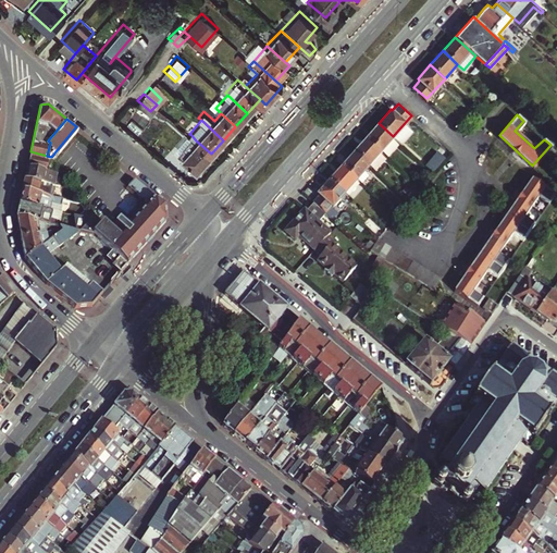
[(381,149),(393,136),(379,123),(367,136),(381,149)]
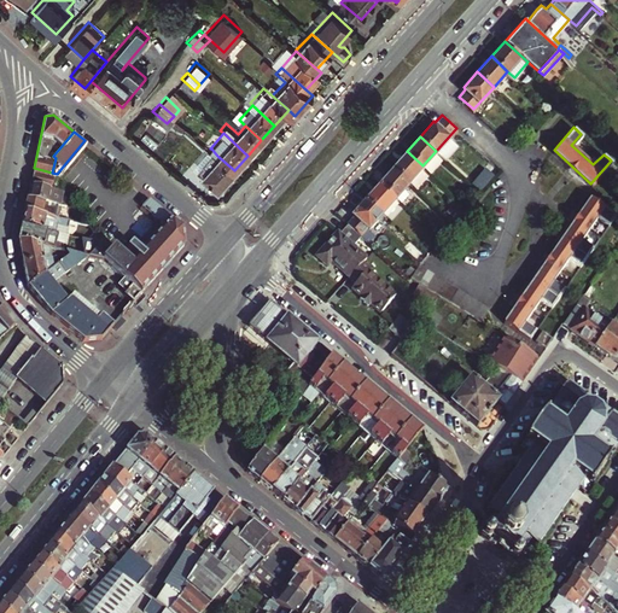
[(219,188),(234,170),(217,156),(211,149),(203,158),(204,158),(196,168),(219,188)]
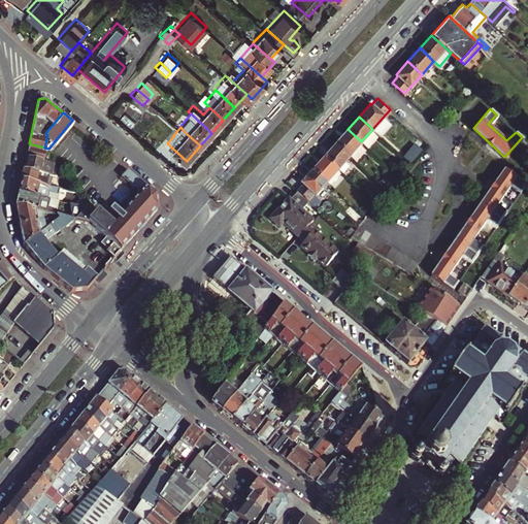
[(335,142),(350,155),(361,141),(348,129),(335,142)]
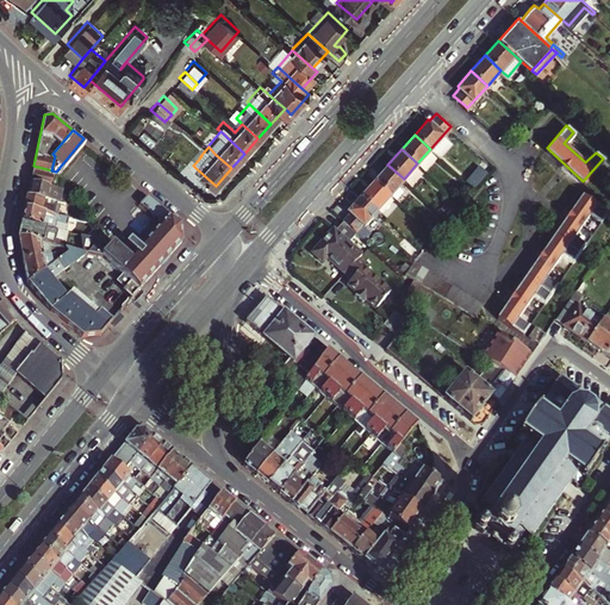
[(607,172),(609,167),(609,166),(603,161),(598,166),(607,172)]
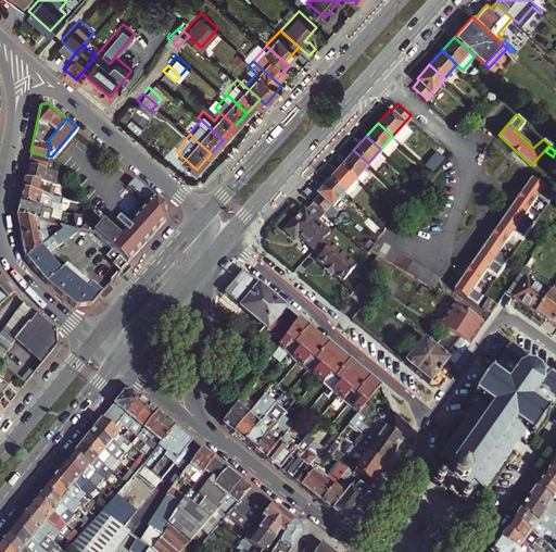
[(434,166),(445,153),(439,148),(428,161),(434,166)]
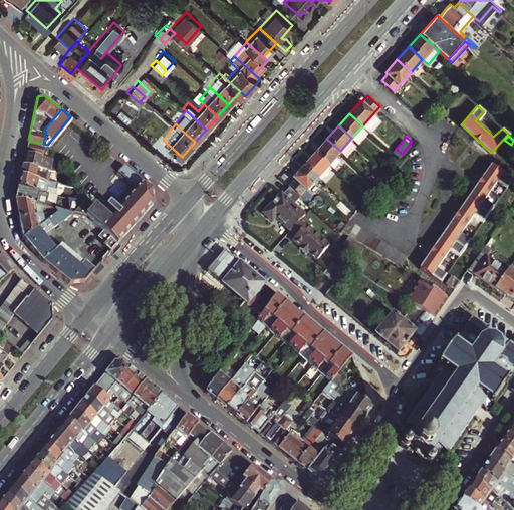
[(315,151),(329,164),(340,151),(326,139),(315,151)]
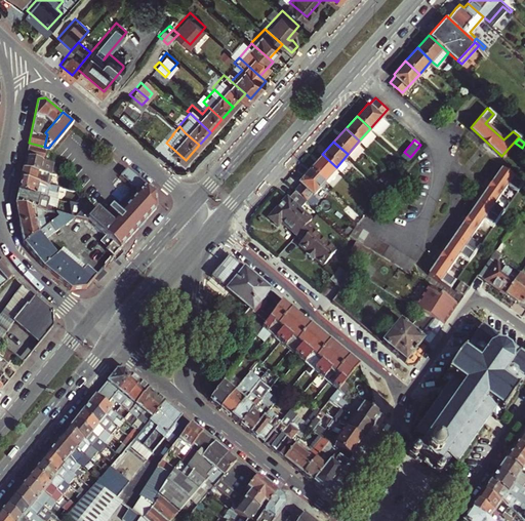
[(49,159),(50,151),(48,148),(44,147),(29,143),(26,154),(49,159)]
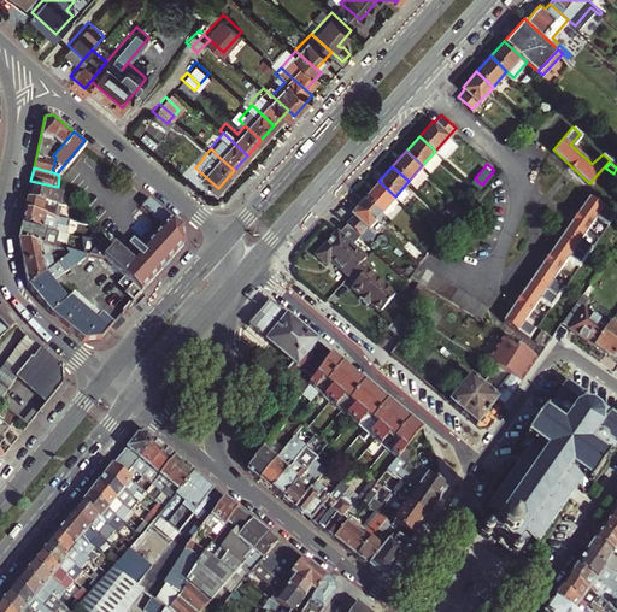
[(28,193),(59,200),(62,187),(58,187),(30,181),(28,193)]
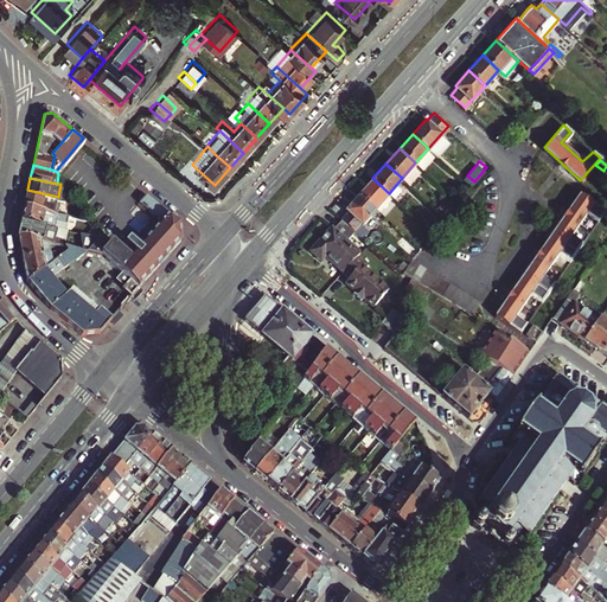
[(359,193),(376,207),(389,193),(372,178),(359,193)]
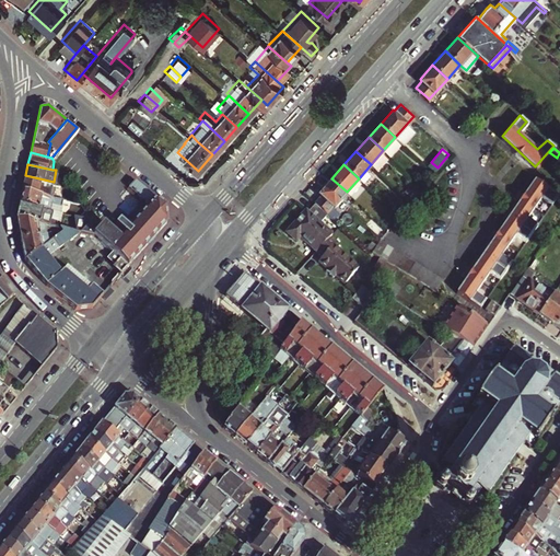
[(113,248),(128,262),(166,219),(165,201),(129,172),(124,178),(150,201),(124,231),(120,228),(117,231),(104,219),(102,222),(92,215),(91,217),(89,216),(85,215),(74,212),(76,227),(80,228),(93,231),(113,248)]
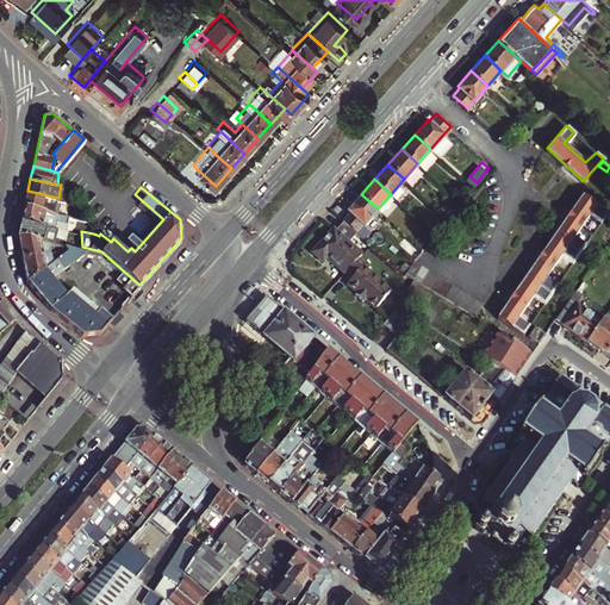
[(68,211),(56,209),(58,198),(27,191),(24,205),(68,214),(68,211)]
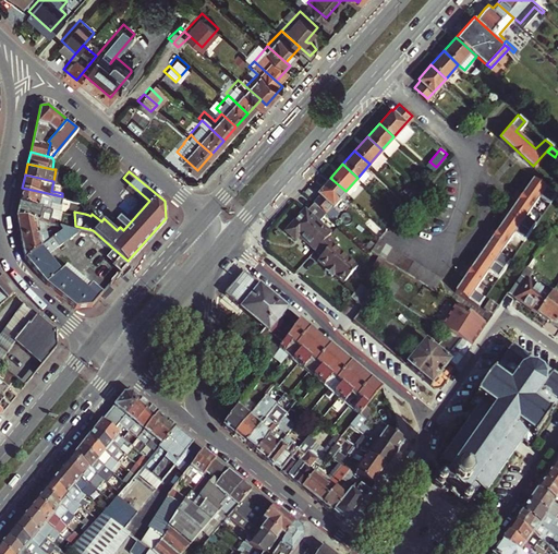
[(534,221),(523,214),(538,193),(549,201),(554,195),(555,193),(533,177),(507,214),(530,230),(531,227),(534,221)]
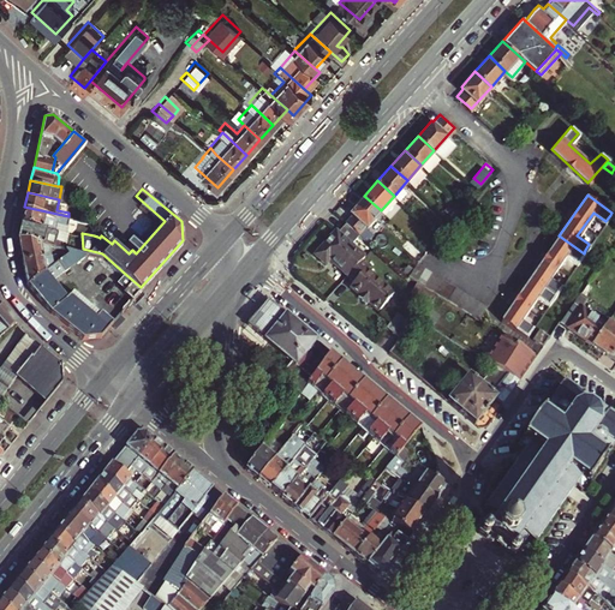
[(365,225),(366,226),(381,210),(364,196),(351,211),(352,213),(345,220),(358,232),(365,225)]
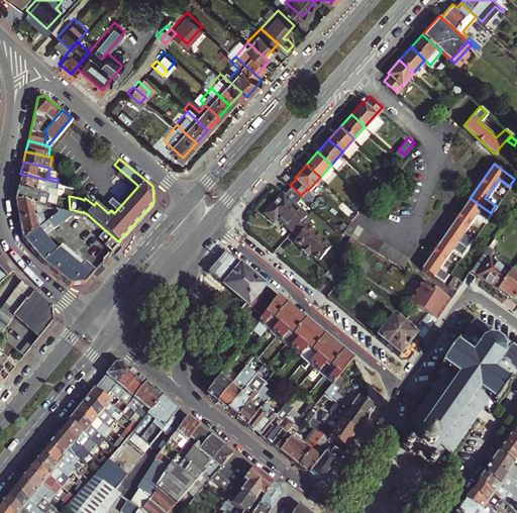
[(62,195),(63,189),(64,183),(58,182),(20,174),(18,185),(54,193),(62,195)]
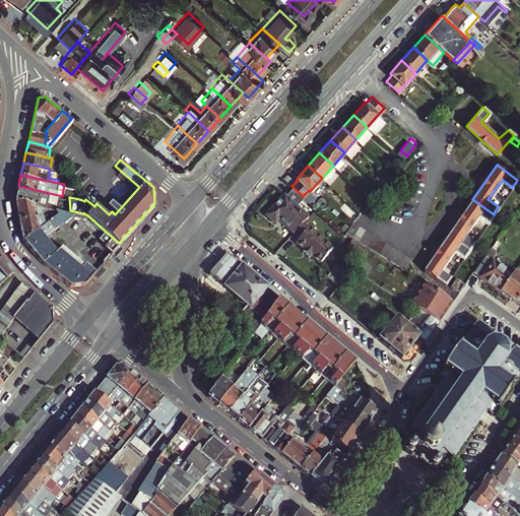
[(42,204),(51,206),(54,194),(18,186),(15,198),(42,204)]
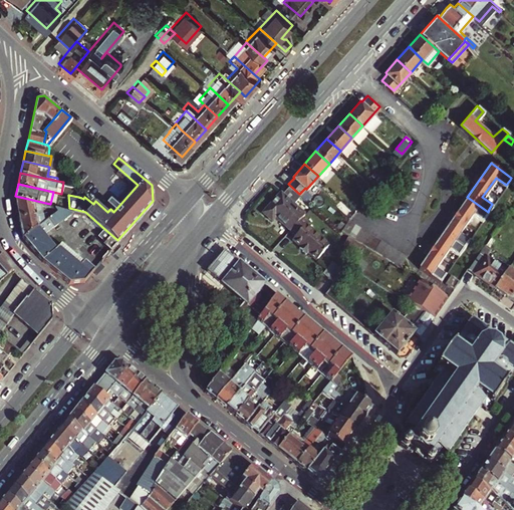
[(300,216),(304,212),(293,201),(299,194),(288,184),(282,191),(280,190),(263,210),(272,218),(275,214),(290,227),(300,216)]
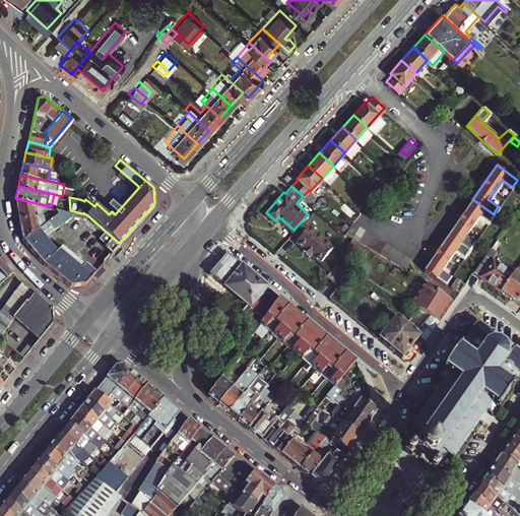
[(44,212),(42,204),(15,198),(19,218),(36,215),(36,214),(44,212)]
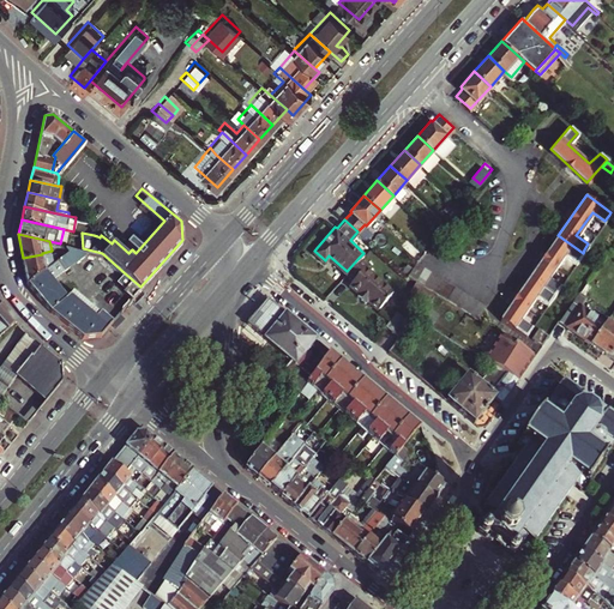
[(560,284),(548,276),(564,252),(577,260),(581,255),(583,253),(558,235),(529,276),(554,294),(557,291),(555,291),(560,284)]
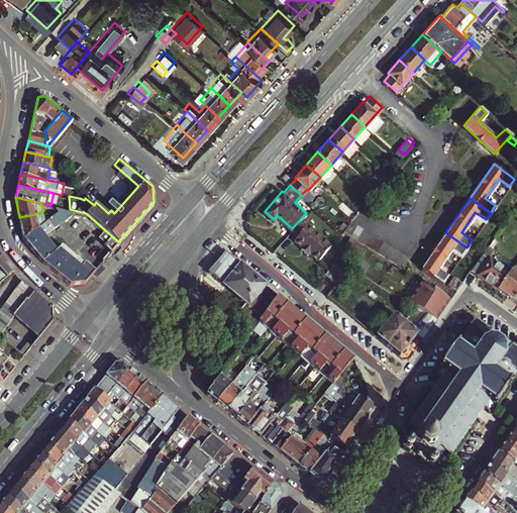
[(49,217),(56,224),(74,210),(70,209),(56,206),(57,209),(59,210),(49,217)]
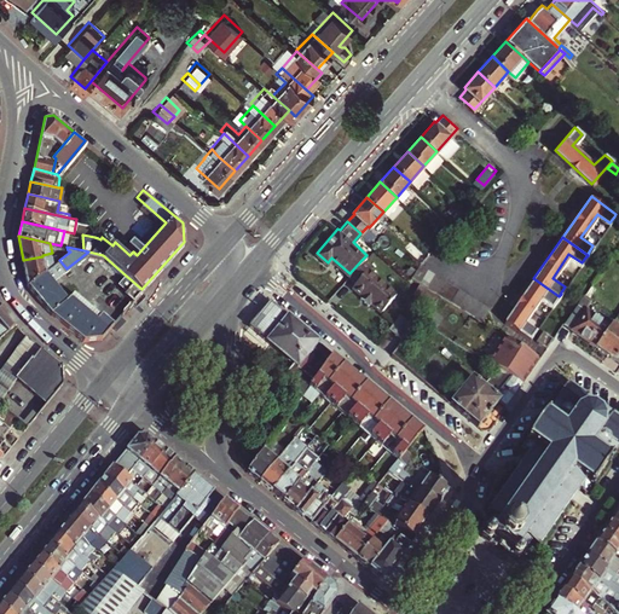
[(23,260),(29,283),(59,260),(70,252),(68,250),(64,250),(52,253),(42,255),(42,256),(23,260)]
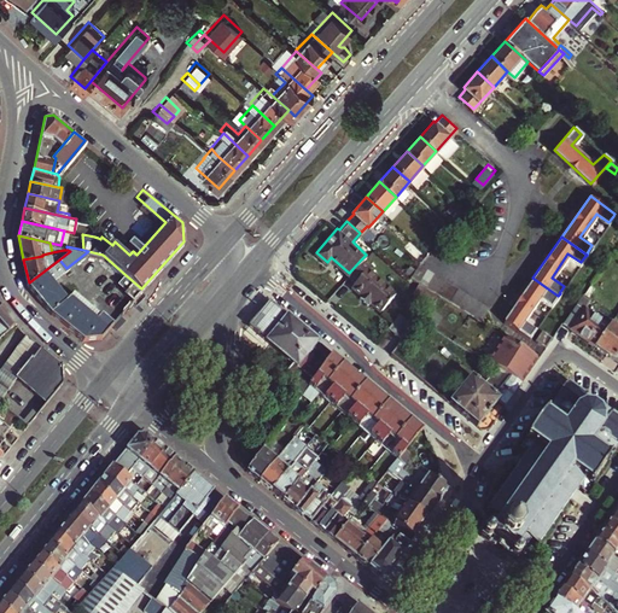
[(52,310),(68,296),(53,279),(66,268),(59,260),(29,282),(52,310)]
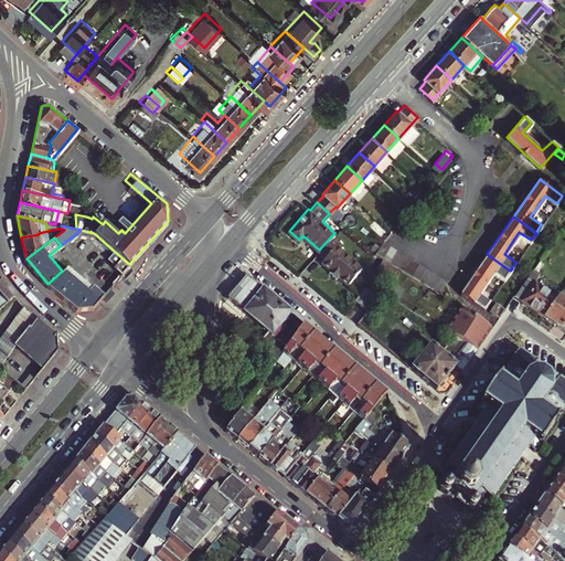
[(348,283),(361,266),(336,245),(337,243),(330,237),(319,250),(324,255),(321,260),(330,268),(328,270),(336,276),(338,274),(348,283)]
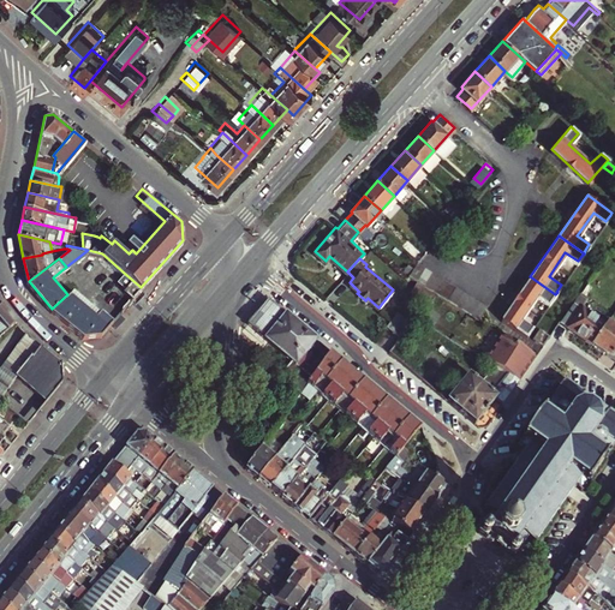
[(408,274),(416,279),(424,265),(417,261),(408,274)]
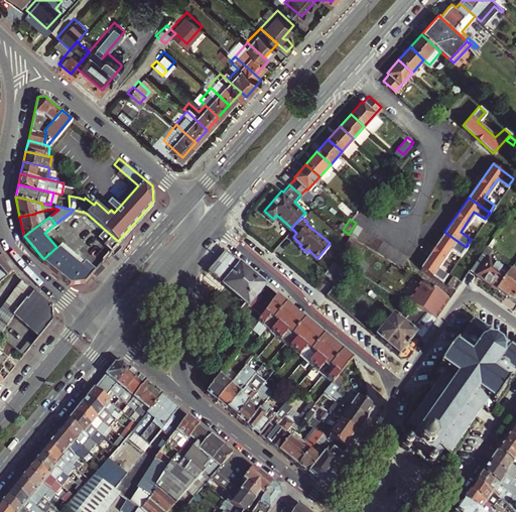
[(349,234),(356,238),(363,227),(356,223),(349,234)]
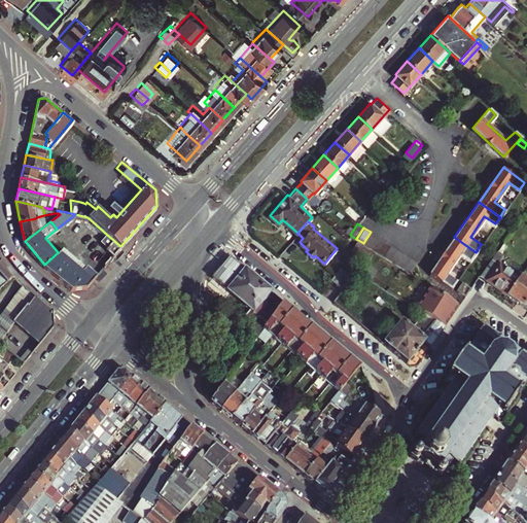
[(363,243),(370,247),(377,236),(371,232),(363,243)]
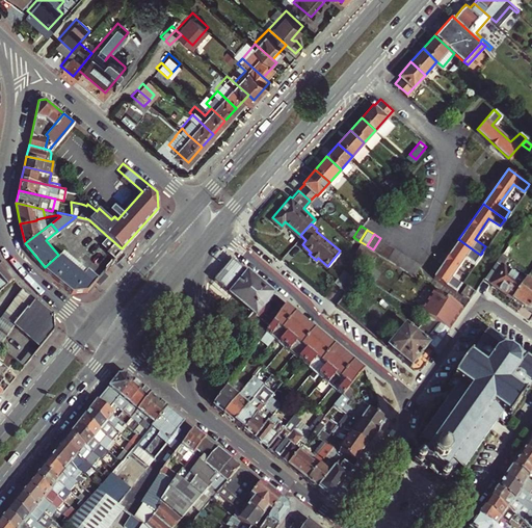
[(114,257),(122,248),(107,236),(101,242),(108,248),(107,249),(114,257)]
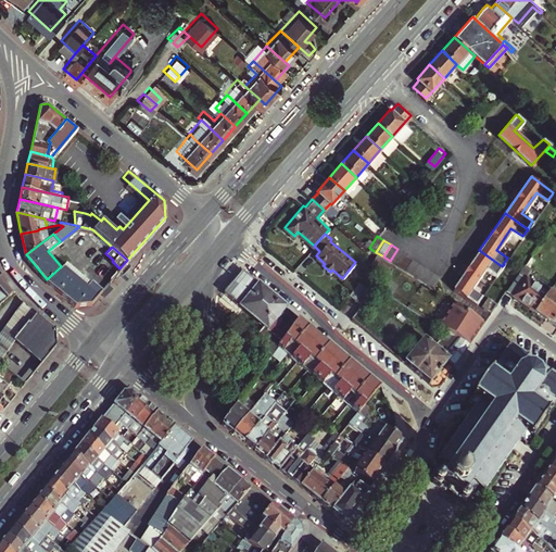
[(394,264),(396,265),(404,253),(397,249),(390,261),(394,264)]
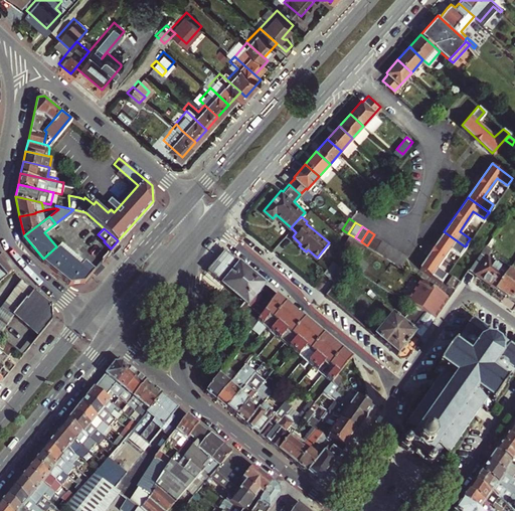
[(446,274),(436,266),(447,249),(450,251),(453,248),(460,253),(463,248),(464,248),(465,246),(444,231),(420,266),(441,281),(443,278),(446,274)]
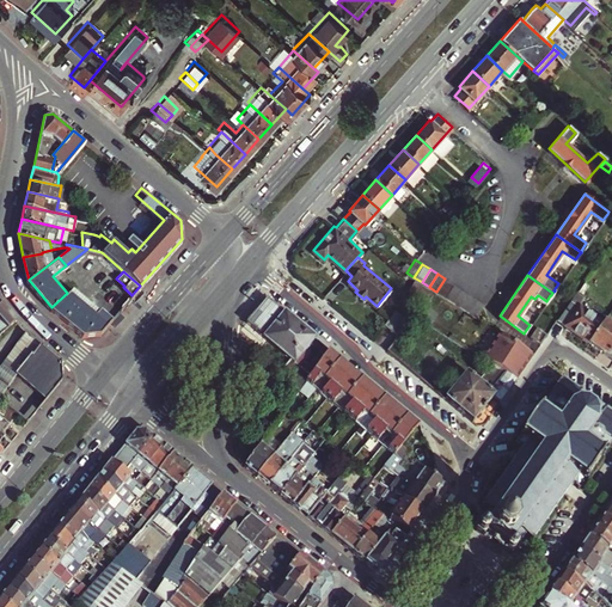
[(429,287),(422,282),(414,277),(409,286),(428,298),(434,290),(429,287)]
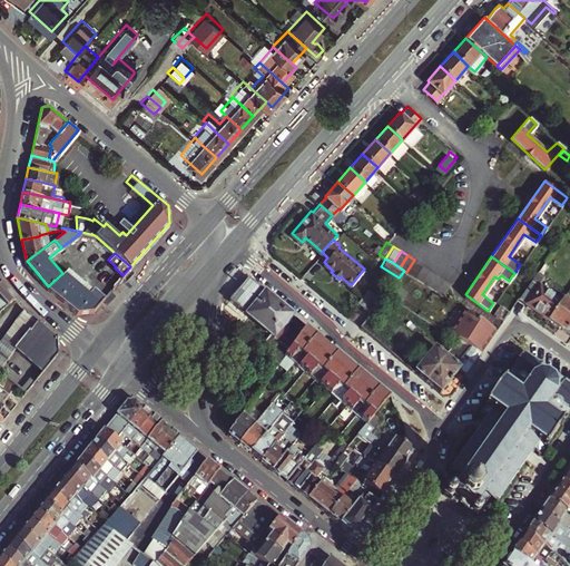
[(406,272),(414,276),(422,264),(414,260),(406,272)]
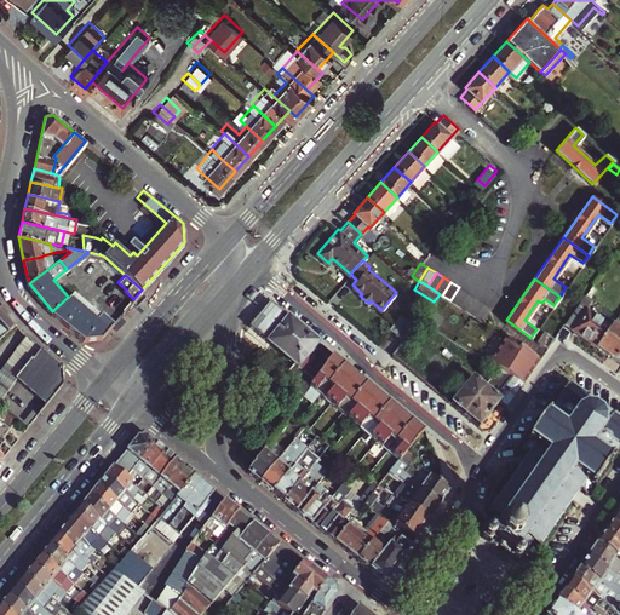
[(451,300),(458,305),(466,292),(459,287),(451,300)]
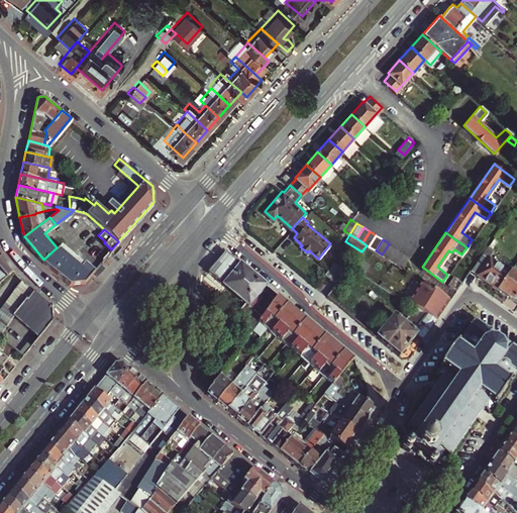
[(81,265),(85,260),(64,240),(60,245),(81,265)]
